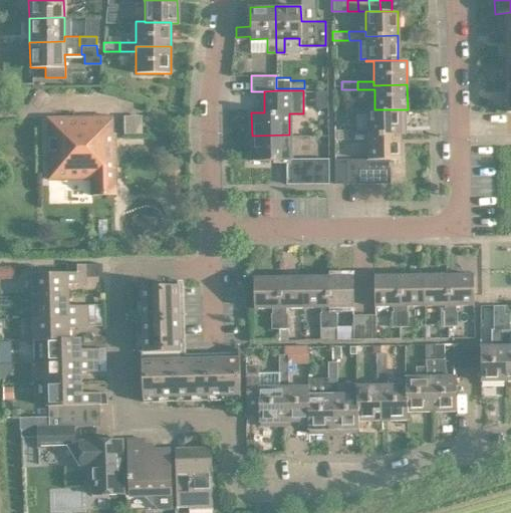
[(111,116),(76,117),(75,108),(66,109),(66,118),(46,118),(48,180),(90,179),(91,195),(116,194),(114,134),(111,134),(111,116)]
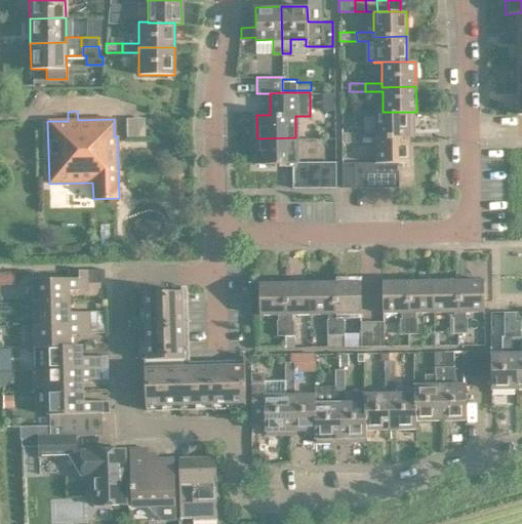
[(374,112),(374,133),(374,137),(408,136),(407,114),(416,114),(416,112),(383,112),(374,112)]
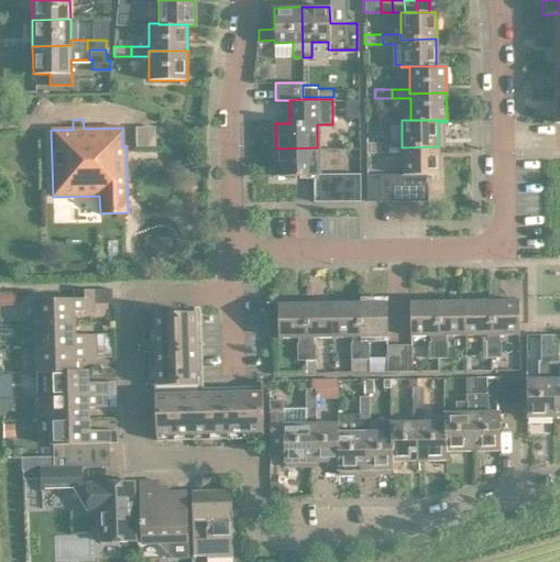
[(414,174),(426,174),(438,174),(438,146),(402,147),(402,143),(384,143),(384,152),(402,151),(402,174),(414,174)]
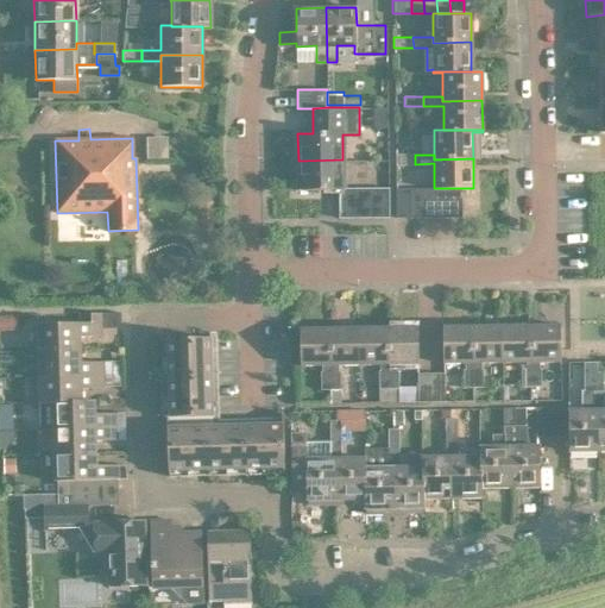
[(342,160),(298,161),(298,192),(336,190),(338,217),(388,217),(388,189),(344,189),(342,160)]
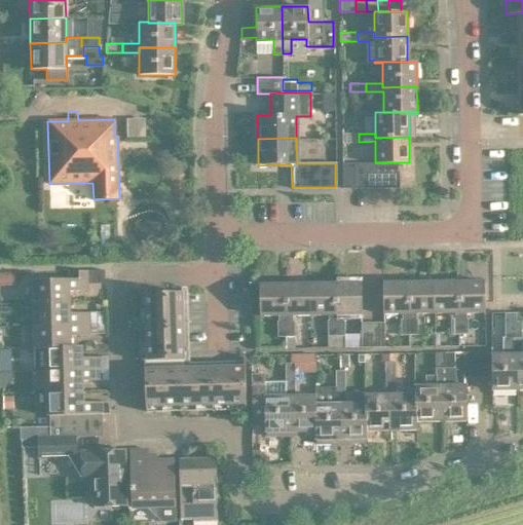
[(364,162),(352,163),(352,187),(364,187),(364,162)]
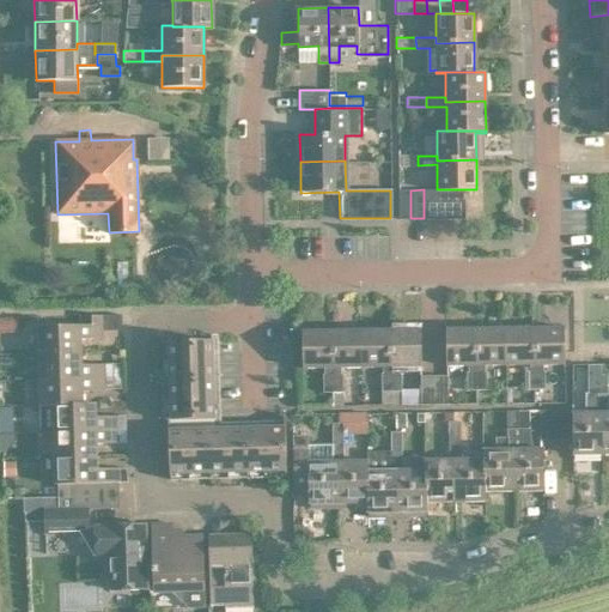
[(437,189),(424,189),(424,218),(438,217),(437,189)]
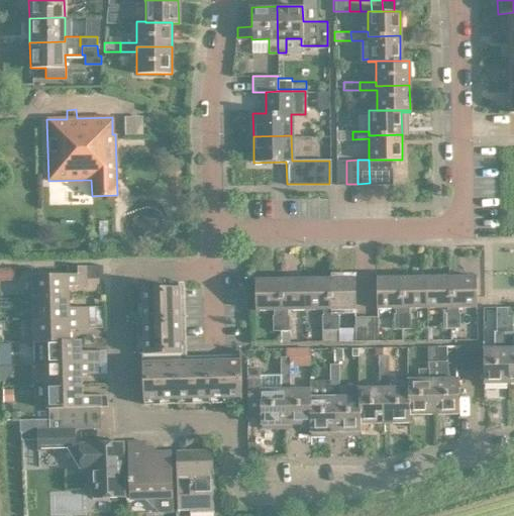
[(380,160),(369,160),(370,183),(380,183),(380,160)]
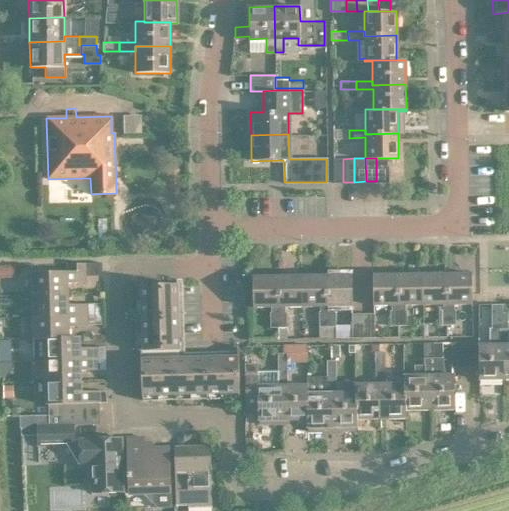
[(387,158),(376,158),(376,181),(387,181),(387,158)]
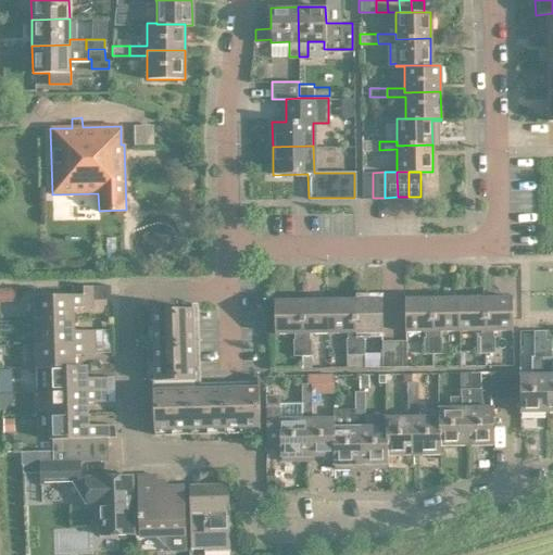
[(373,198),(373,173),(361,173),(362,198),(373,198)]
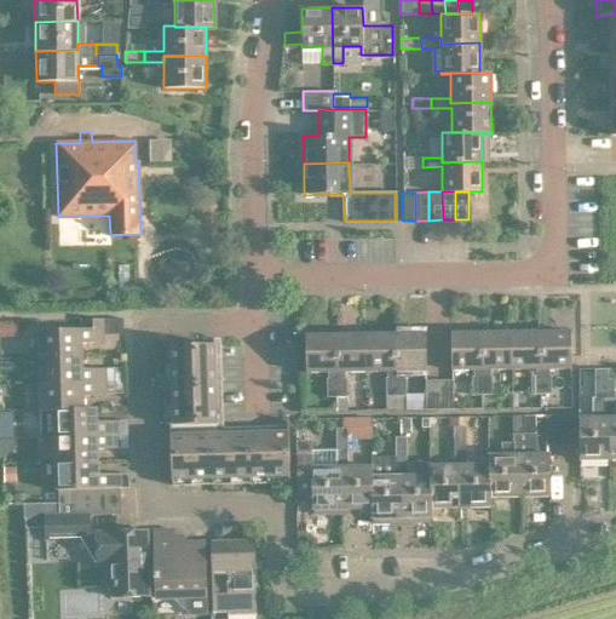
[(38,328),(39,354),(82,354),(81,340),(103,340),(103,331),(124,331),(122,317),(81,319),(81,327),(38,328)]
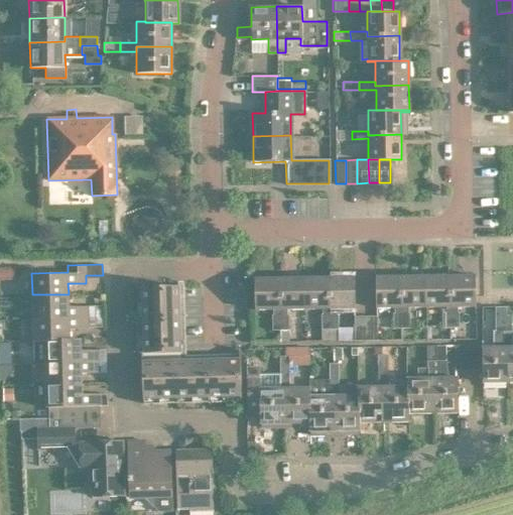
[(14,267),(0,267),(0,277),(15,277),(14,267)]
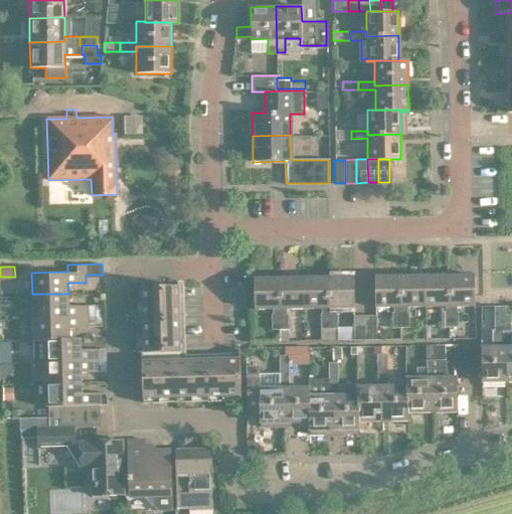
[(423,275),(398,276),(399,328),(407,328),(407,307),(424,307),(423,275)]
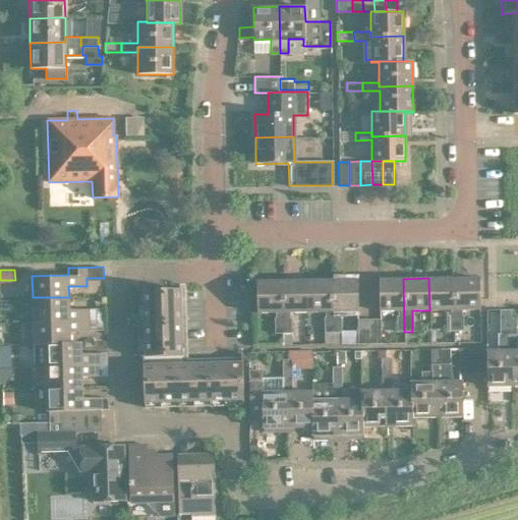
[(454,278),(428,278),(429,310),(446,310),(446,331),(454,331),(454,278)]
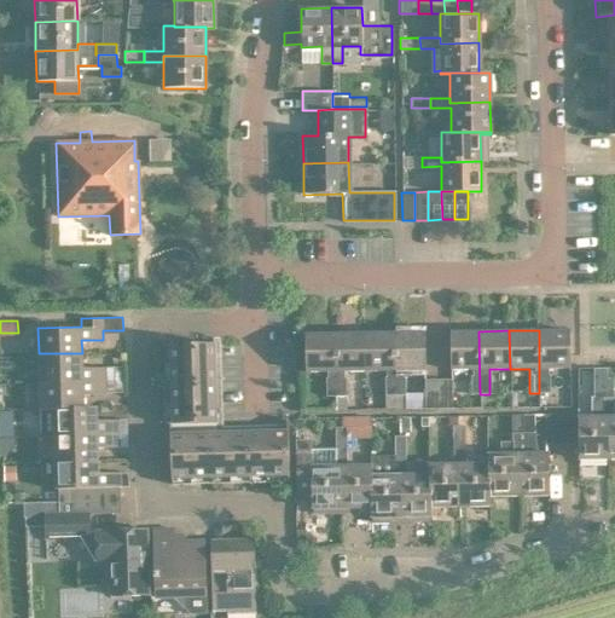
[(569,330),(539,330),(539,393),(550,393),(550,368),(569,368),(569,330)]
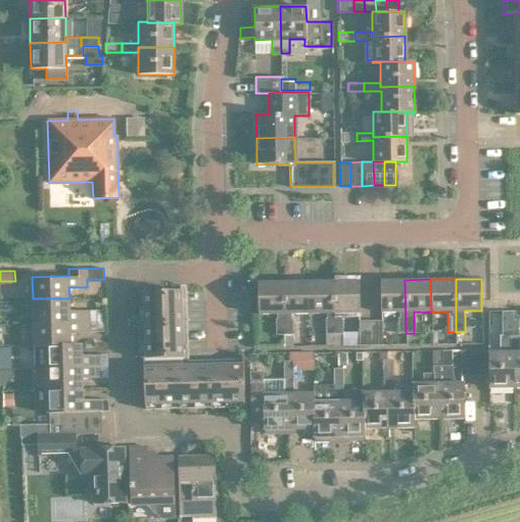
[(406,333),(405,280),(379,280),(380,312),(397,312),(397,333),(406,333)]
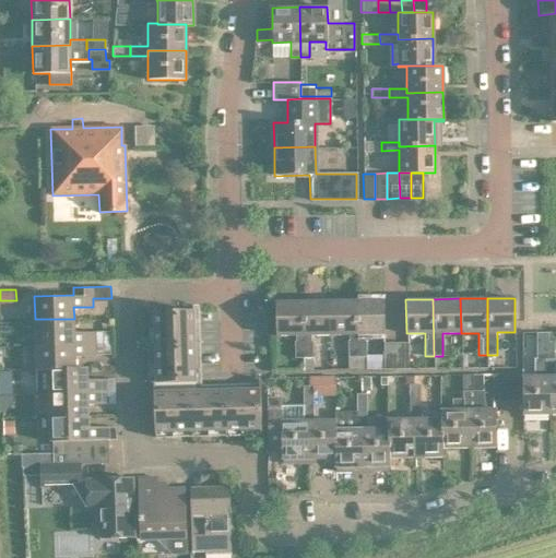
[(295,358),(304,357),(303,300),(276,301),(276,334),(295,334),(295,358)]
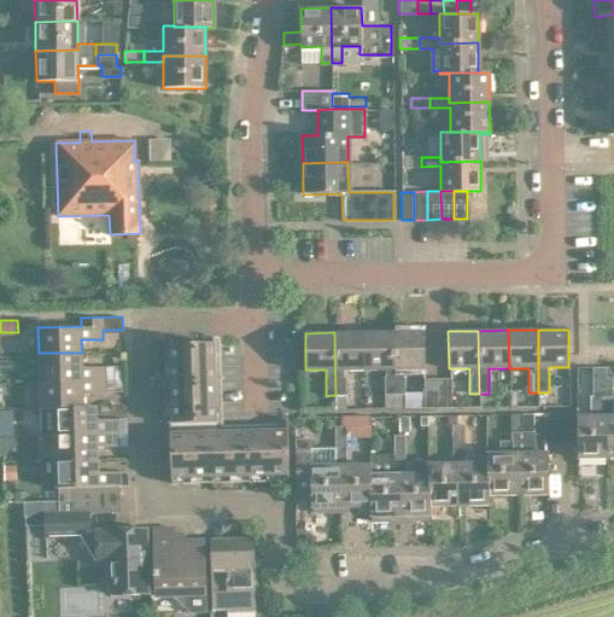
[(335,395),(335,407),(345,407),(344,393),(344,370),(363,370),(363,332),(334,332),(335,395)]
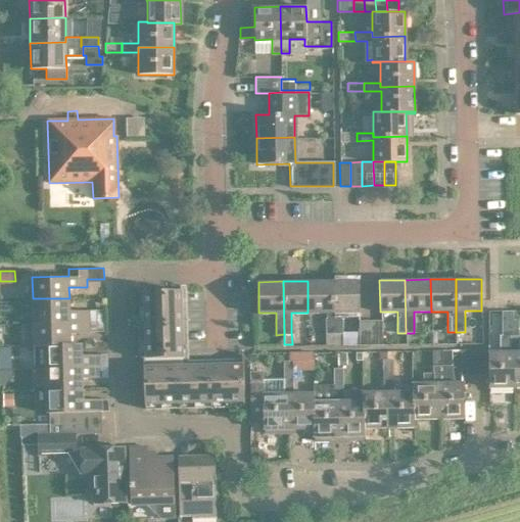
[(308,281),(308,313),(325,313),(325,343),(333,343),(332,281),(308,281)]
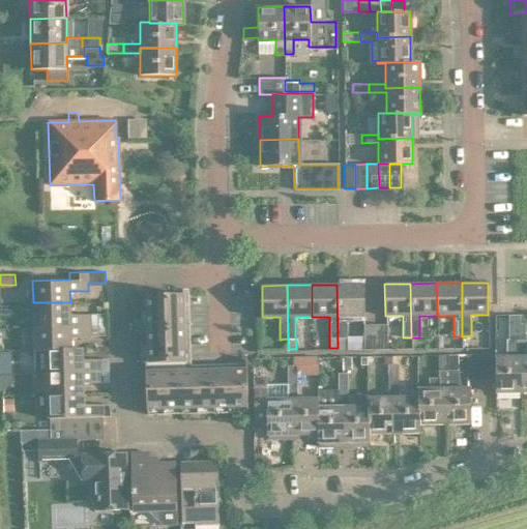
[(362,285),(337,285),(338,348),(345,348),(345,339),(345,317),(362,316),(362,285)]
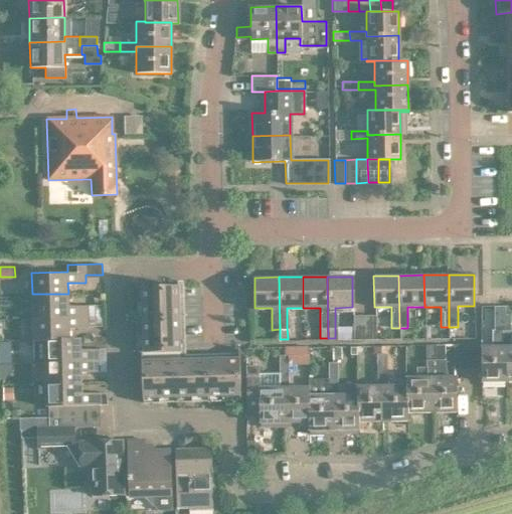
[(137,286),(138,319),(180,318),(179,285),(137,286)]
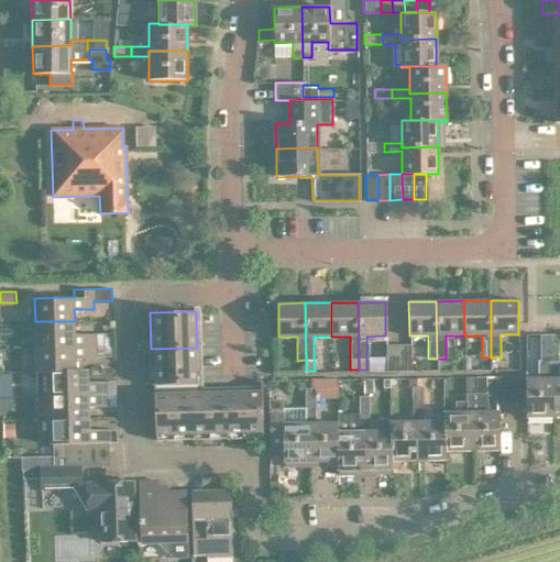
[(35,321),(35,346),(111,344),(111,332),(75,333),(75,321),(35,321)]
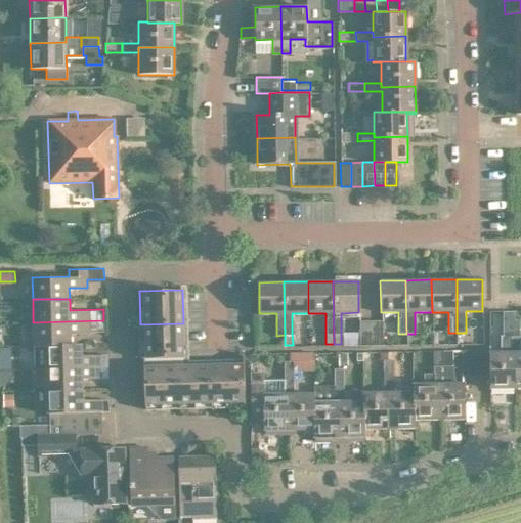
[(514,309),(503,309),(503,318),(514,318),(514,309)]
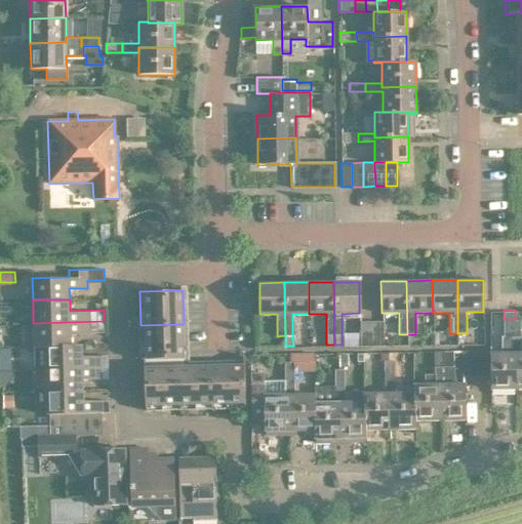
[(511,353),(511,337),(520,337),(520,320),(506,320),(506,332),(502,332),(502,353),(491,353),(490,351),(480,351),(480,376),(491,375),(491,389),(516,389),(516,353),(511,353)]
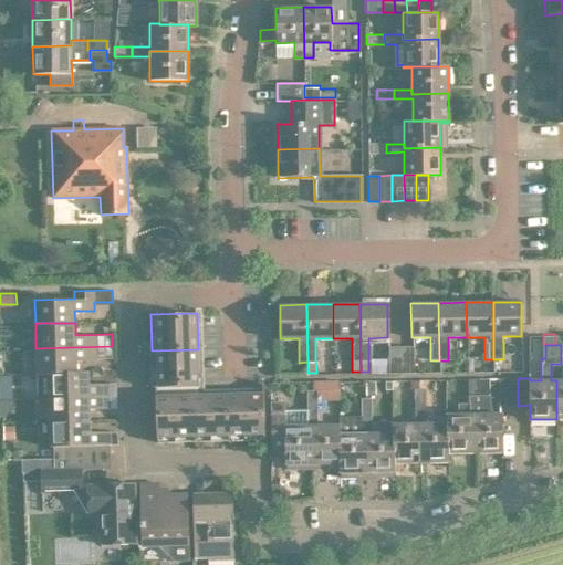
[(35,348),(37,374),(50,374),(50,373),(76,372),(76,370),(76,361),(96,359),(96,356),(112,355),(112,346),(35,348)]
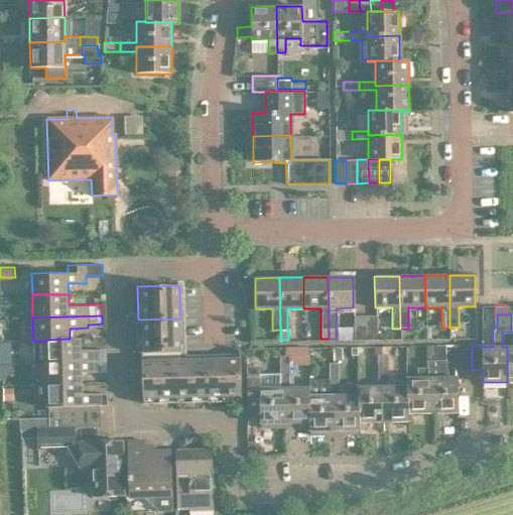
[(364,340),(364,316),(353,316),(354,340),(364,340)]
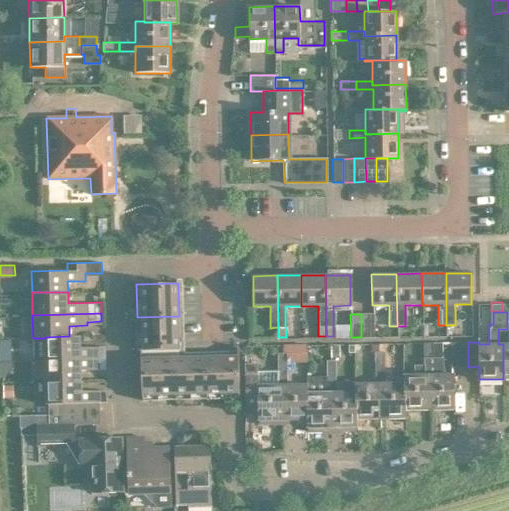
[(372,314),(361,314),(361,337),(372,337),(372,314)]
